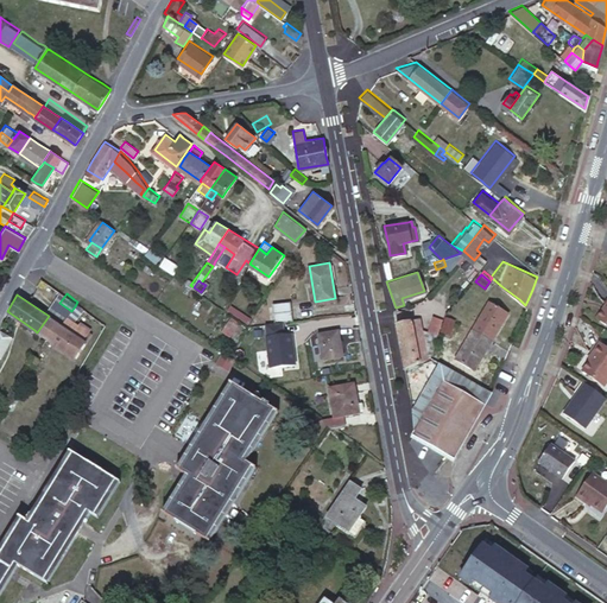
[(606,297),(595,315),(606,323),(606,297)]
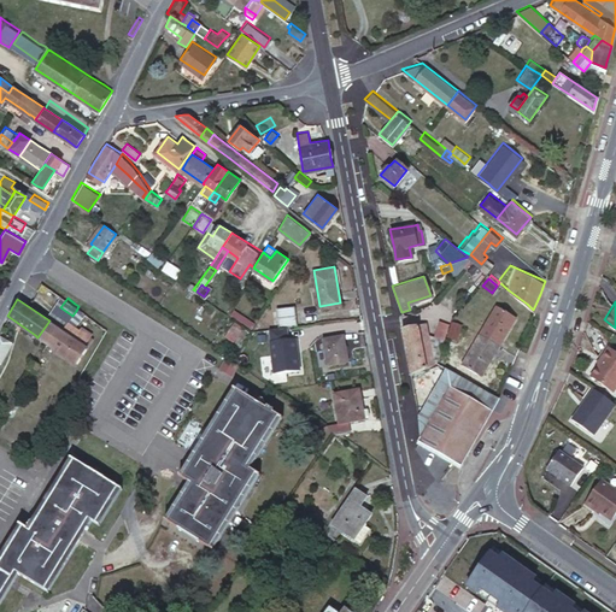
[(496,302),(479,331),(492,340),(497,342),(514,315),(496,302)]
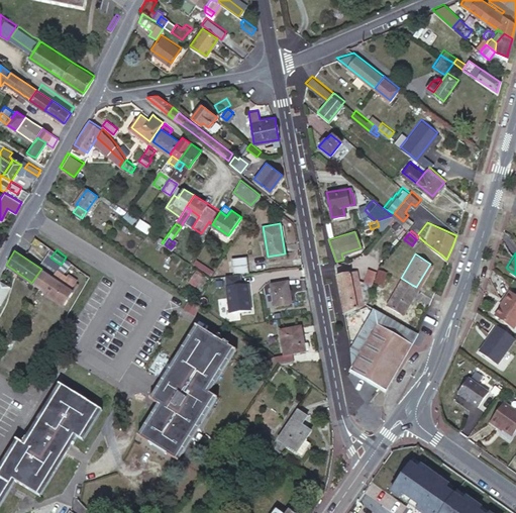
[(230,257),(231,273),(241,272),(247,271),(245,254),(230,257)]
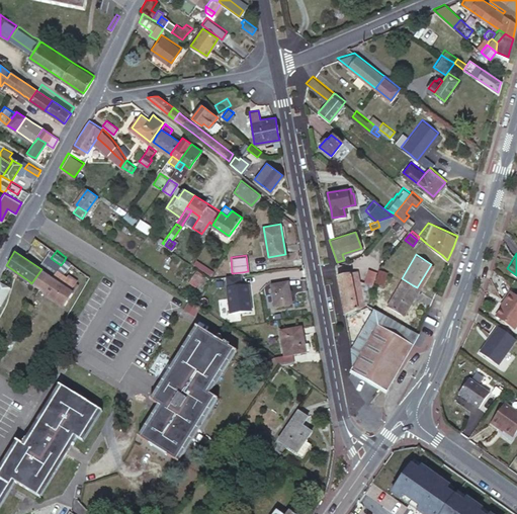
[(343,312),(366,303),(376,268),(368,266),(364,283),(360,284),(357,269),(335,273),(336,277),(339,292),(343,312)]
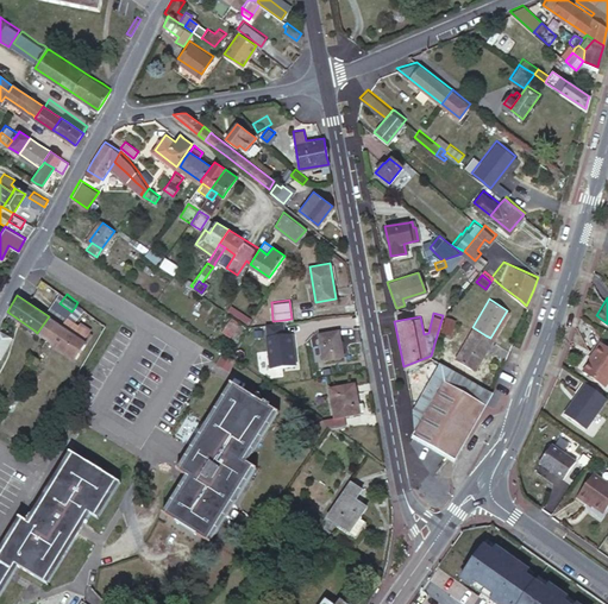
[(61,350),(74,359),(85,343),(82,340),(79,338),(71,333),(62,326),(52,320),(49,316),(37,333),(44,338),(61,350)]
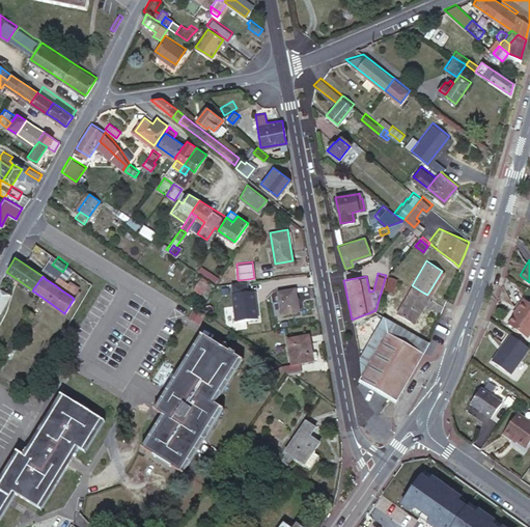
[(201,276),(194,286),(206,295),(213,284),(201,276)]
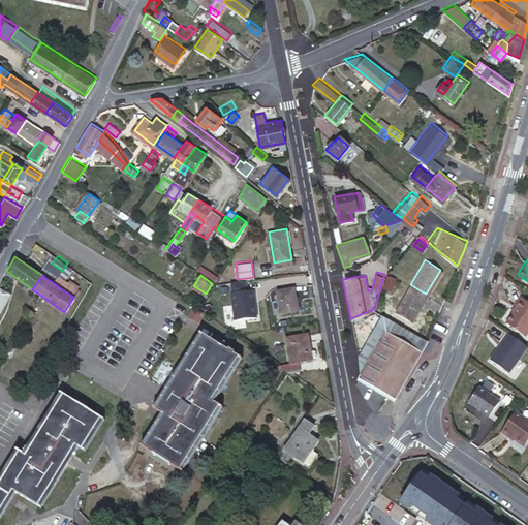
[(386,275),(384,286),(392,287),(394,276),(386,275)]
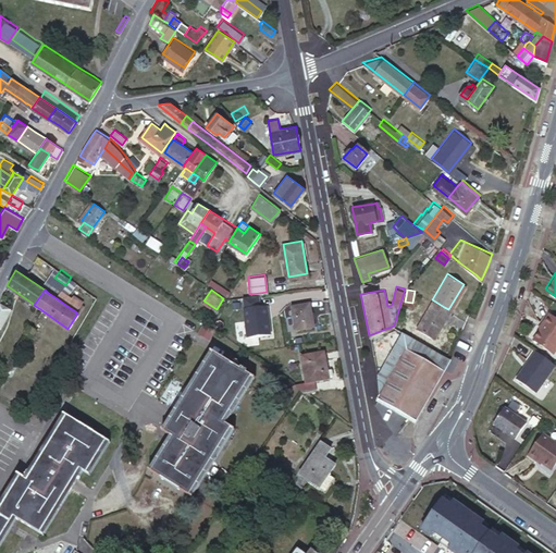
[(60,292),(57,298),(65,305),(72,309),(76,304),(70,299),(60,292)]
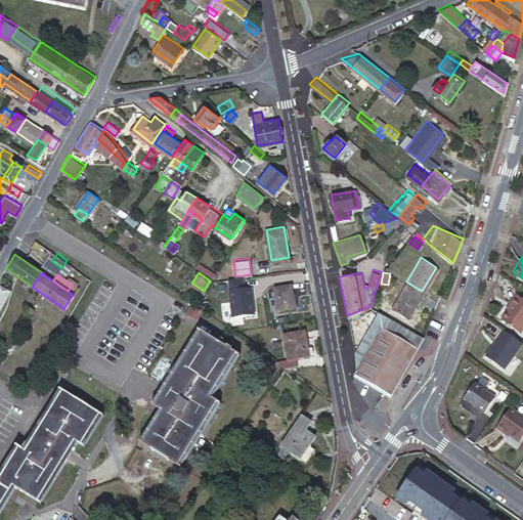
[(243,276),(228,277),(230,288),(229,288),(231,313),(254,311),(251,286),(244,287),(243,276)]
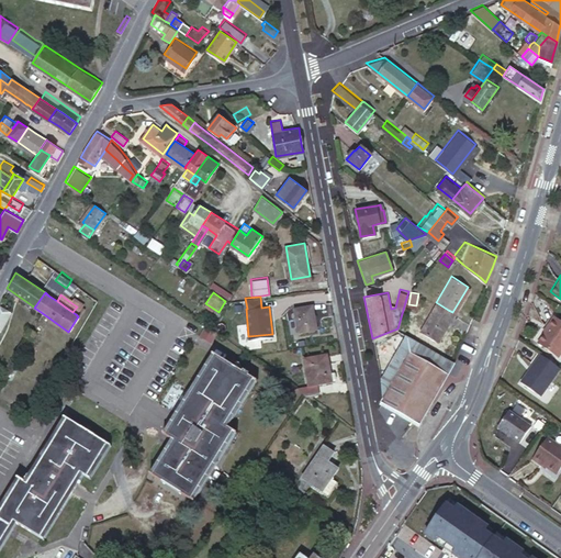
[(70,302),(77,307),(73,312),(76,314),(82,304),(74,299),(70,302)]
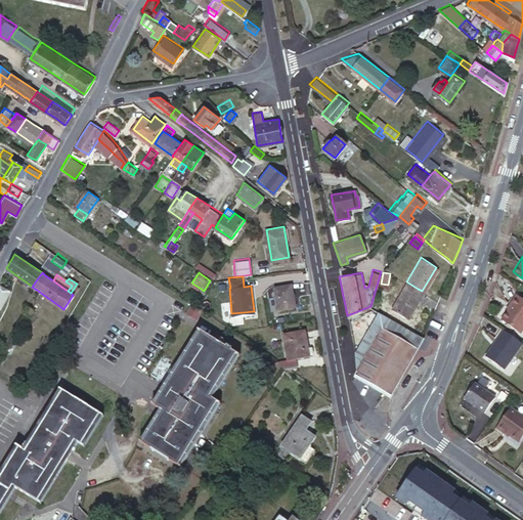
[(418,289),(406,282),(391,307),(406,316),(422,291),(418,289)]
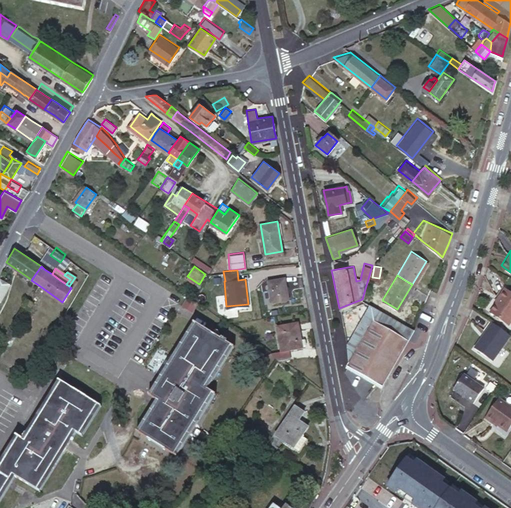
[(285,276),(268,279),(272,302),(288,299),(285,276)]
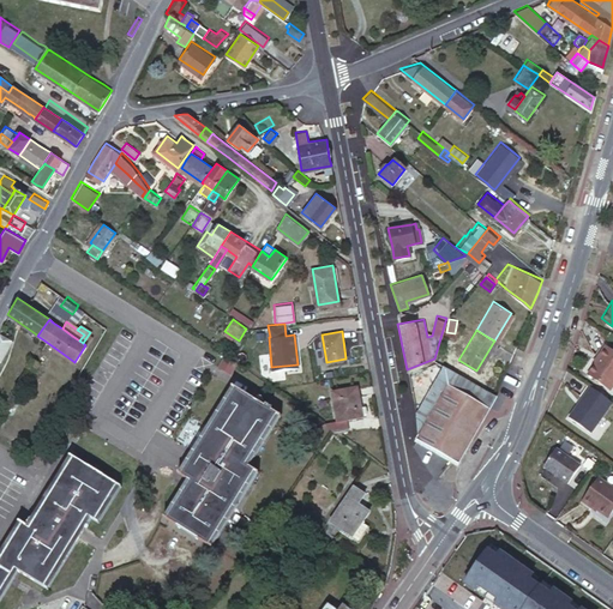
[(612,348),(605,342),(596,354),(598,355),(595,359),(587,371),(600,380),(607,386),(612,378),(612,348)]
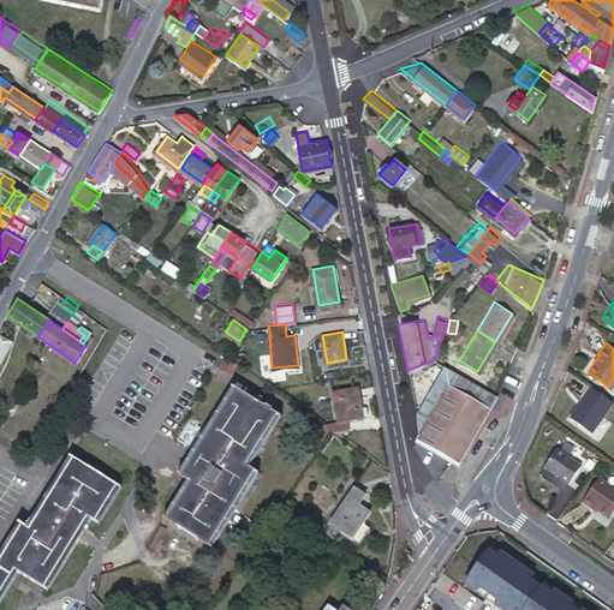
[(226,354),(219,364),(231,372),(238,362),(226,354)]
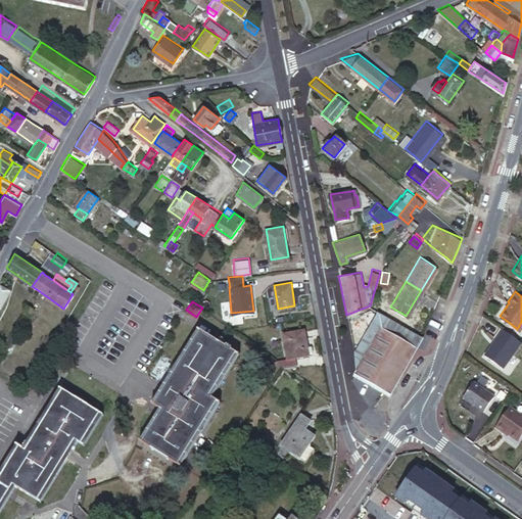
[(21,309),(29,314),(33,307),(31,305),(26,302),(21,309)]
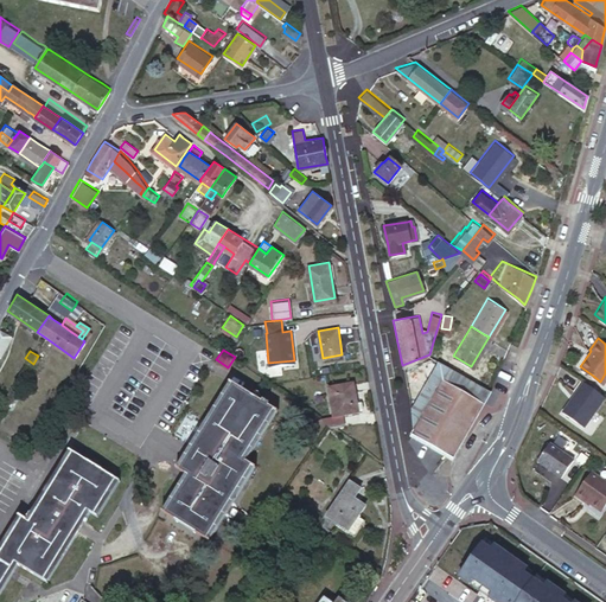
[(459,370),(438,359),(409,409),(410,411),(414,431),(450,452),(454,446),(459,440),(460,439),(469,422),(480,401),(488,385),(459,370)]
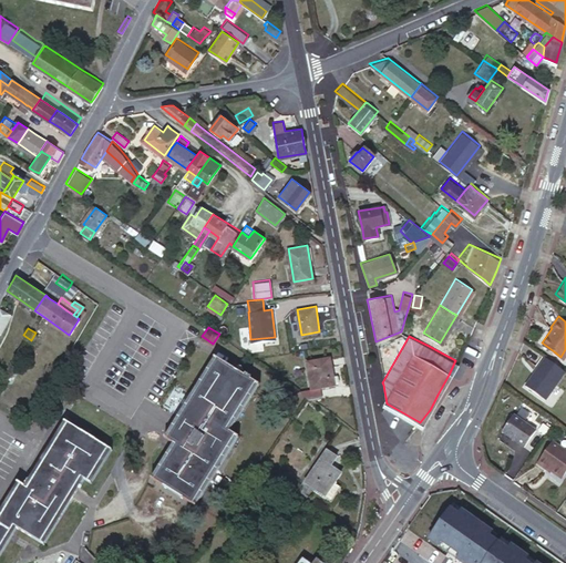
[(307,359),(311,386),(319,385),(335,382),(335,380),(338,379),(337,372),(333,374),(330,355),(307,359)]
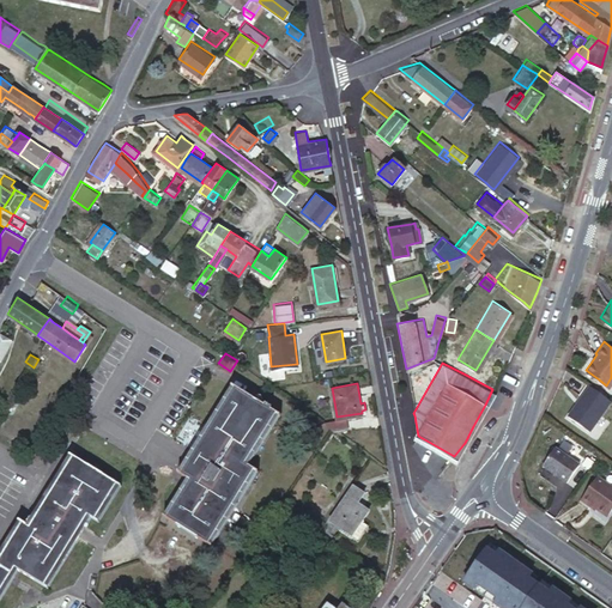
[(594,388),(587,383),(577,397),(579,397),(575,402),(574,401),(565,413),(571,418),(587,429),(609,397),(594,388)]
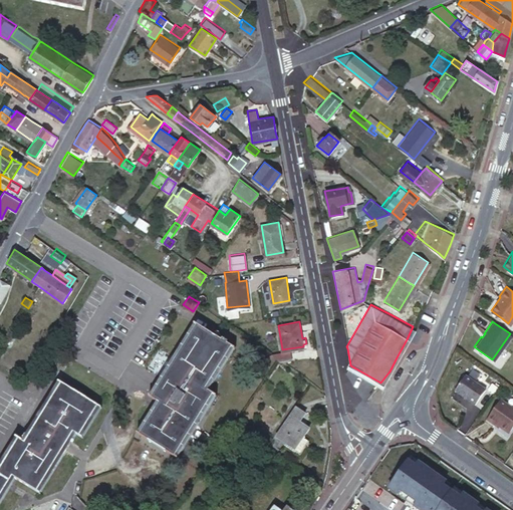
[(231,344),(198,323),(172,363),(165,373),(152,395),(160,400),(140,432),(173,453),(212,392),(205,387),(231,344)]
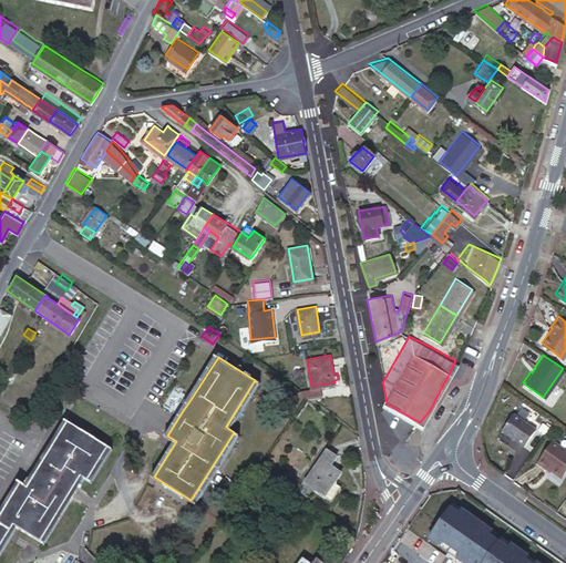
[(301,393),(305,396),(307,397),(320,395),(319,385),(311,386),(296,389),(301,393)]
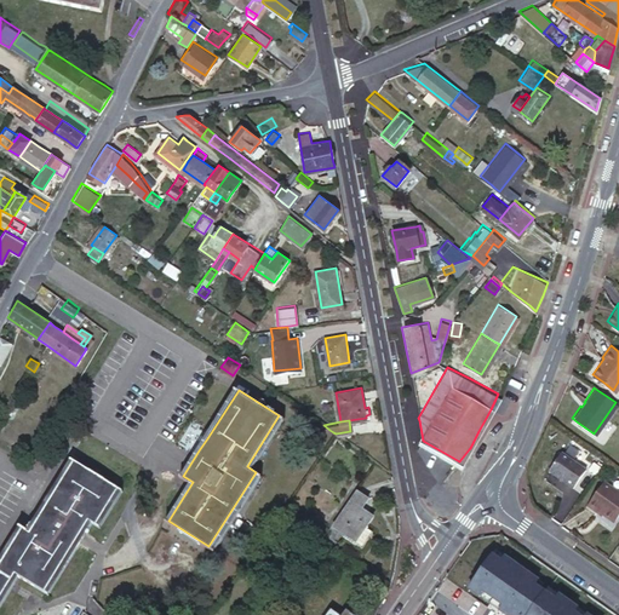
[(559,450),(545,469),(569,486),(583,467),(559,450)]
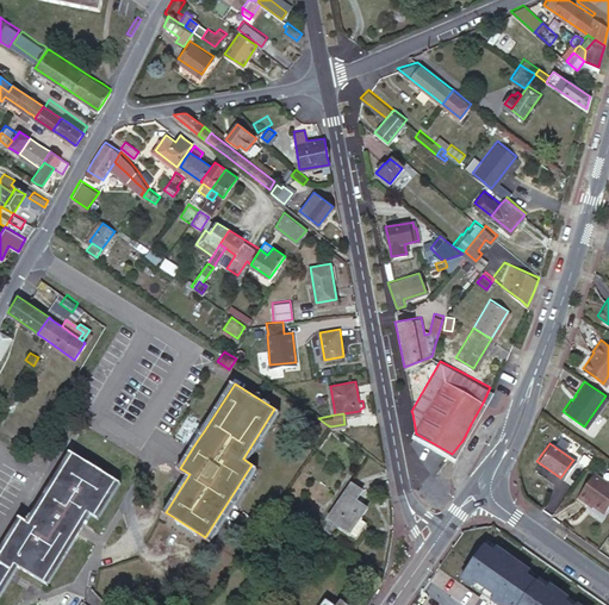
[(0,584),(12,566),(39,582),(84,513),(92,518),(115,481),(69,453),(55,475),(23,526),(17,522),(0,548),(0,584)]
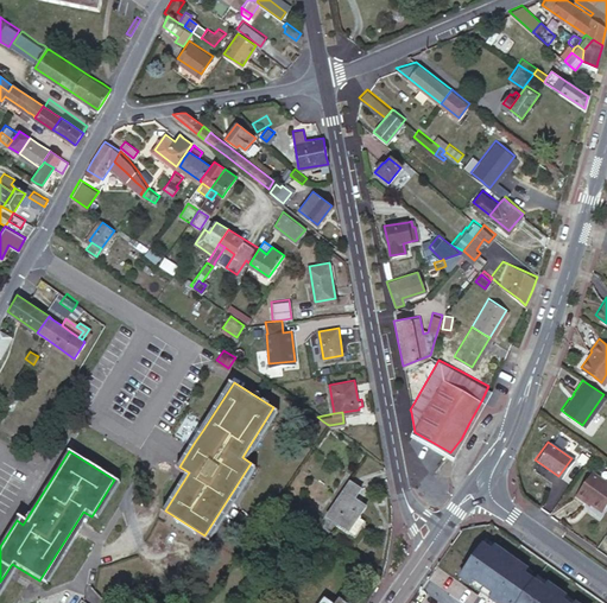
[(606,496),(606,482),(589,471),(574,494),(581,500),(582,499),(588,502),(599,509),(606,496)]
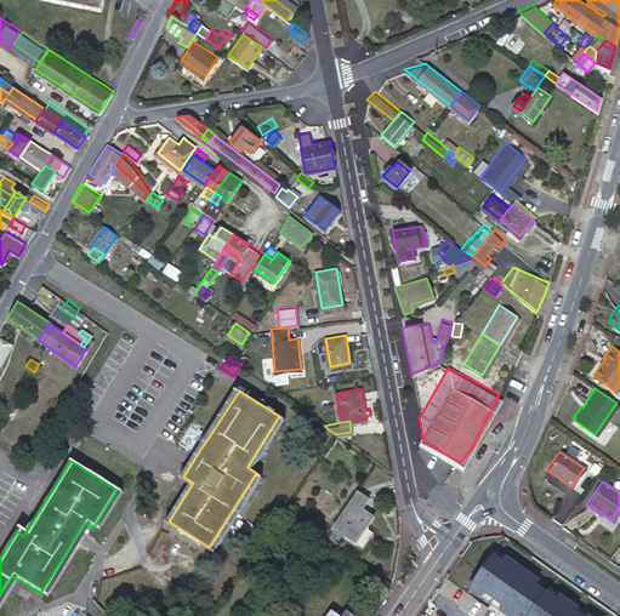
[(357,489),(333,524),(353,539),(364,523),(365,524),(373,513),(360,506),(368,496),(357,489)]
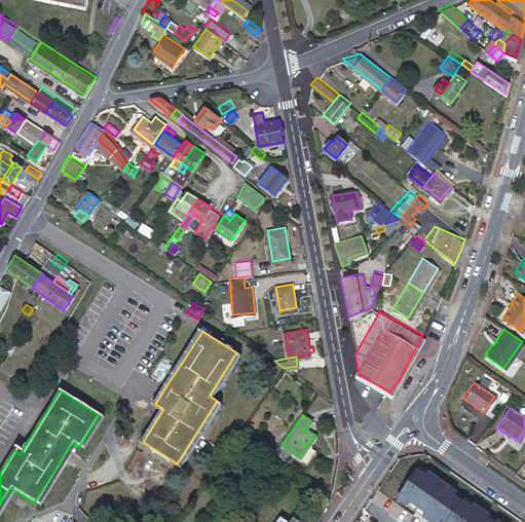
[(217,446),(207,440),(201,448),(212,454),(217,446)]
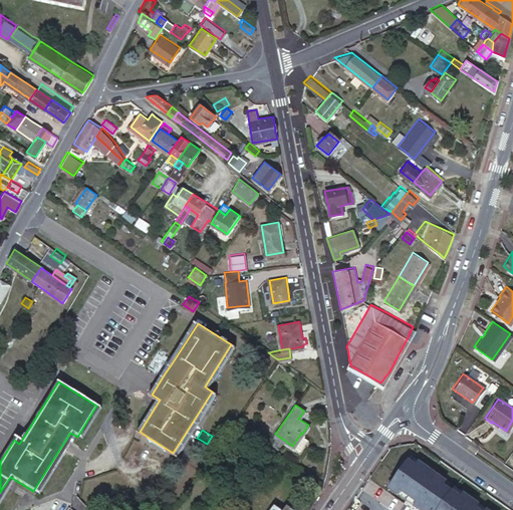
[(273,501),(266,509),(293,509),(285,504),(282,507),(273,501)]
